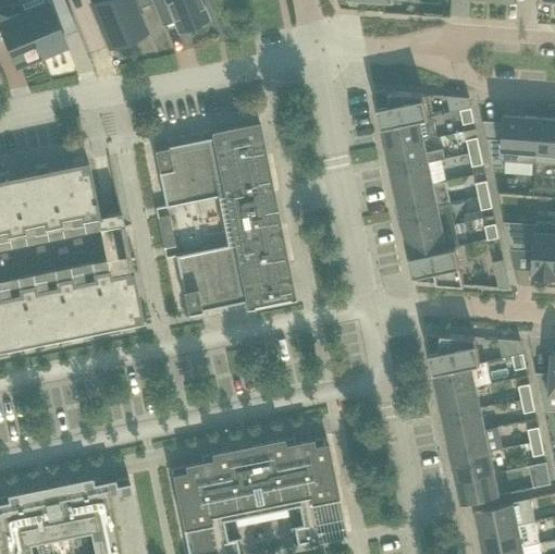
[(106,0),(93,5),(110,49),(147,34),(137,11),(153,4),(150,0),(106,0)]
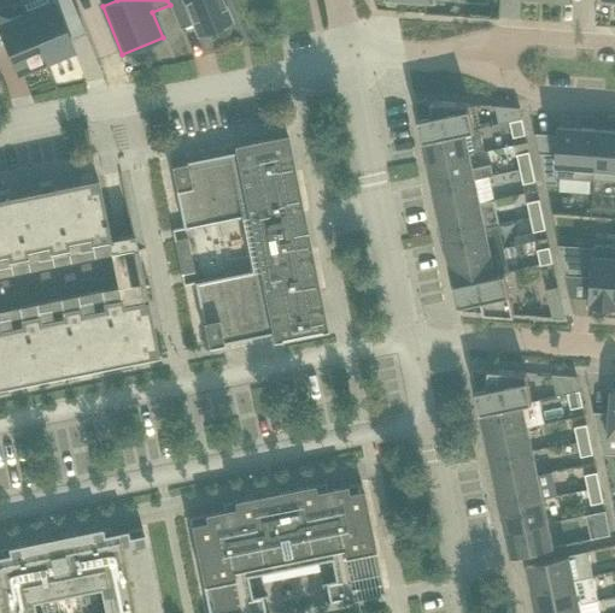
[(167,0),(170,5),(181,33),(194,27),(197,31),(205,28),(208,34),(212,31),(215,36),(228,30),(227,25),(232,24),(221,0),(167,0)]
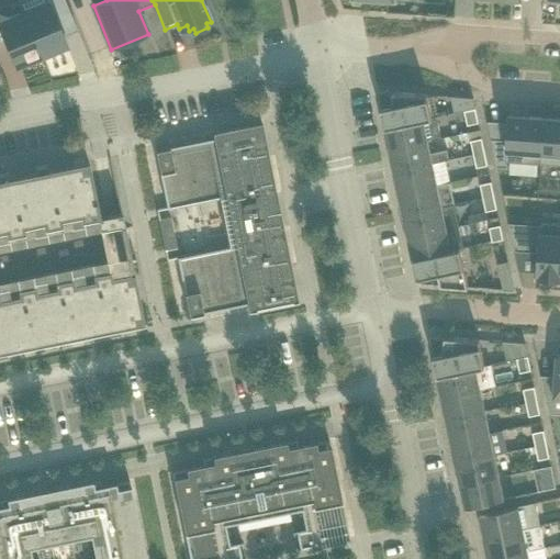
[(24,15),(44,62),(59,55),(58,52),(68,48),(49,4),(24,15)]
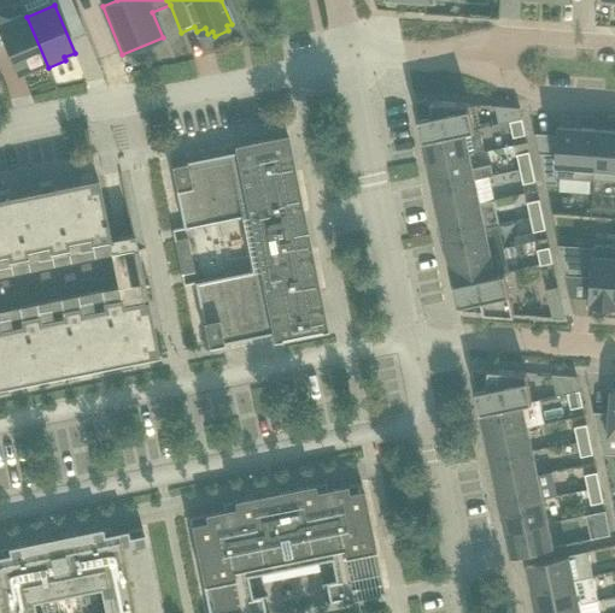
[(48,68),(27,17),(0,28),(0,31),(18,76),(29,72),(30,76),(48,68)]
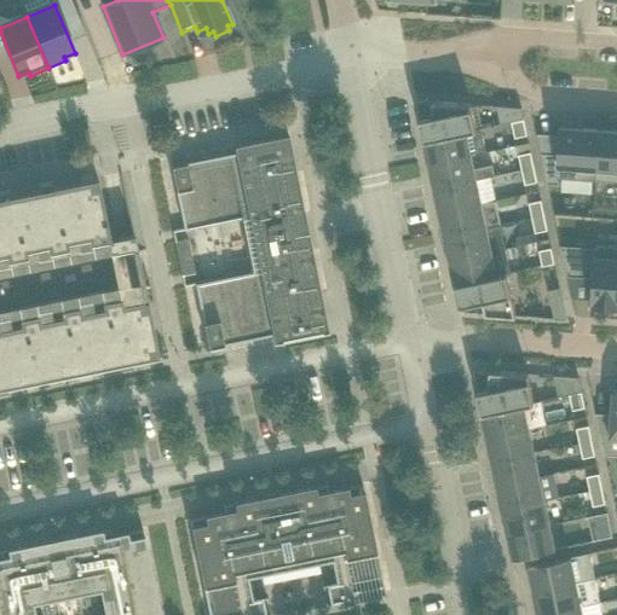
[(427,143),(427,144),(468,135),(478,133),(473,108),(417,104),(425,137),(427,137),(428,141),(427,143)]
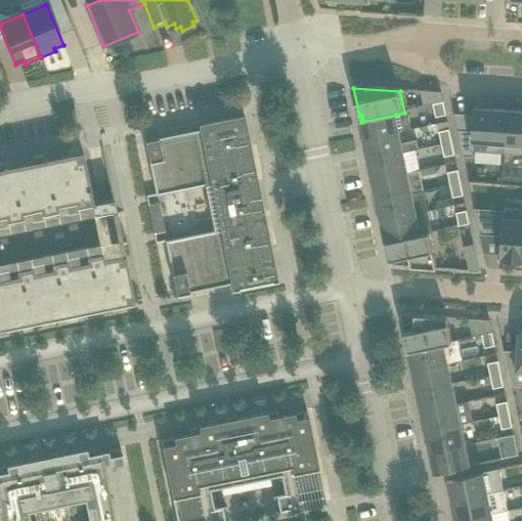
[(434,106),(432,93),(422,93),(425,109),(434,106)]
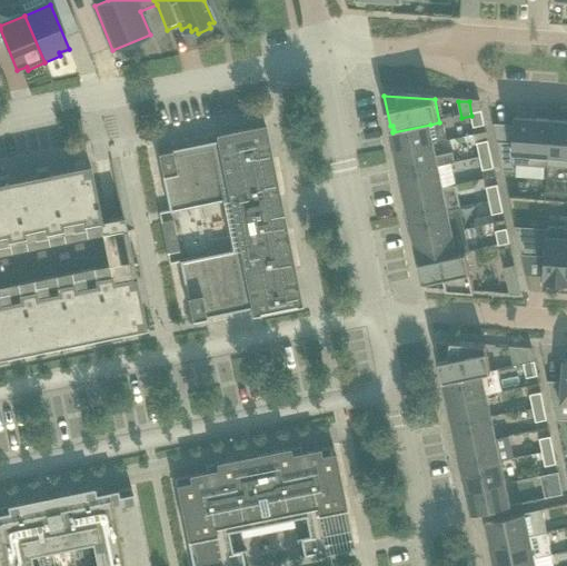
[(480,102),(469,101),(471,116),(483,113),(480,102)]
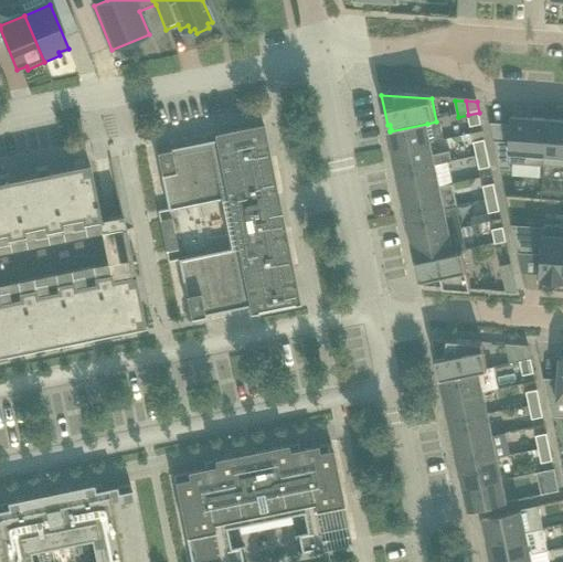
[(468,115),(471,129),(482,127),(479,113),(468,115)]
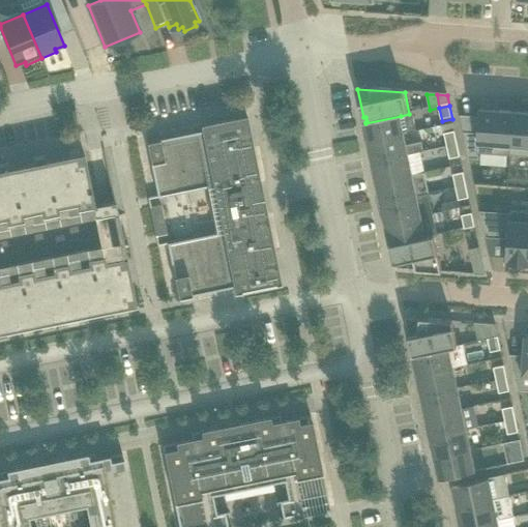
[(365,123),(371,144),(405,137),(417,134),(413,113),(409,114),(401,116),(365,123)]
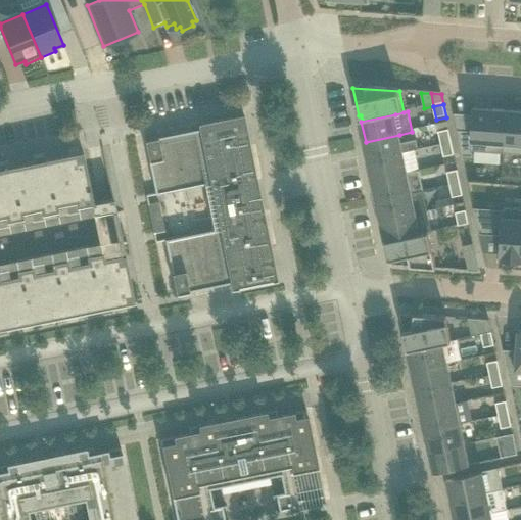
[(474,134),(459,133),(464,158),(473,159),(474,153),(505,155),(508,113),(475,111),(474,134)]
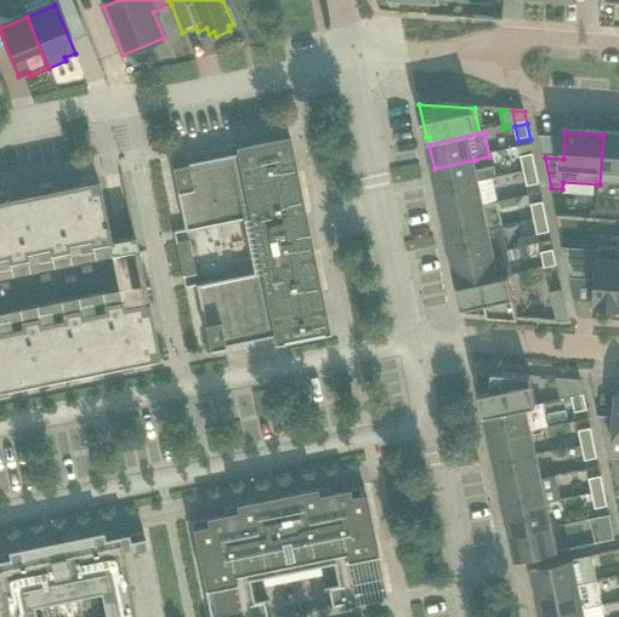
[(618,136),(603,135),(600,184),(618,186),(618,136)]
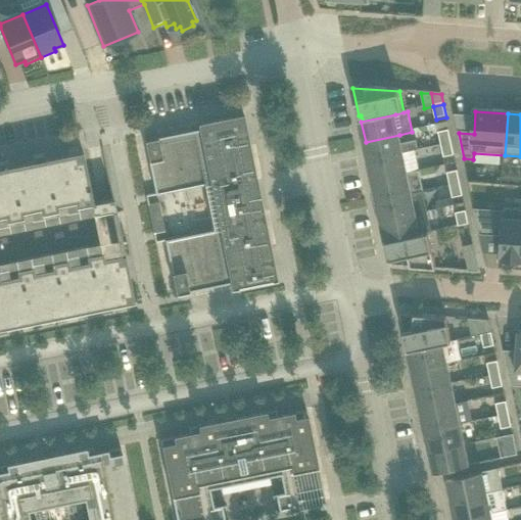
[(146,142),(156,196),(156,197),(204,187),(214,232),(166,242),(177,296),(231,285),(232,291),(278,282),(244,115),(198,125),(200,131),(146,142)]
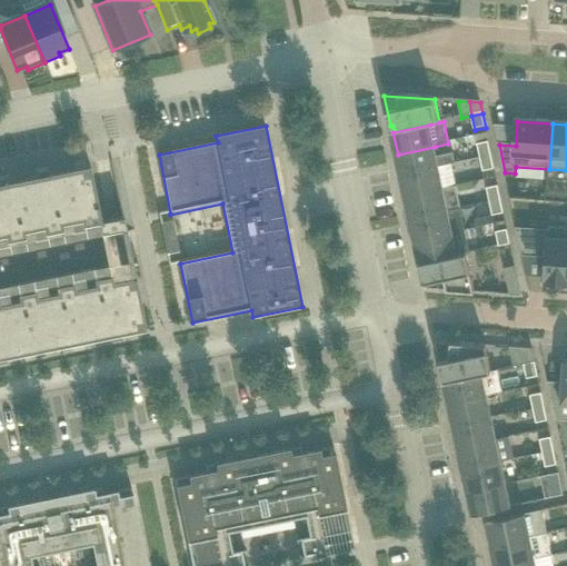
[(478,146),(481,159),(493,157),(489,144),(478,146)]
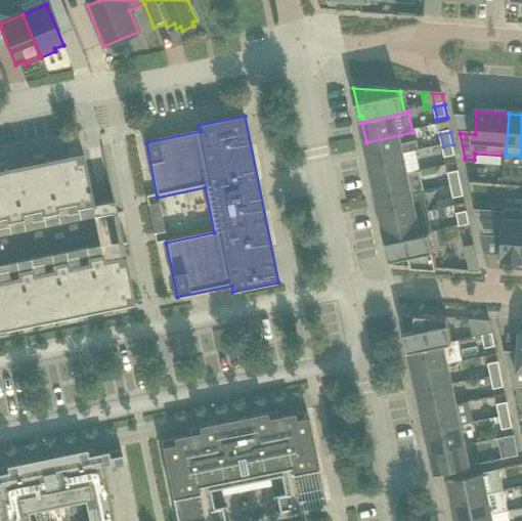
[(366,142),(371,163),(405,155),(400,135),(366,142)]
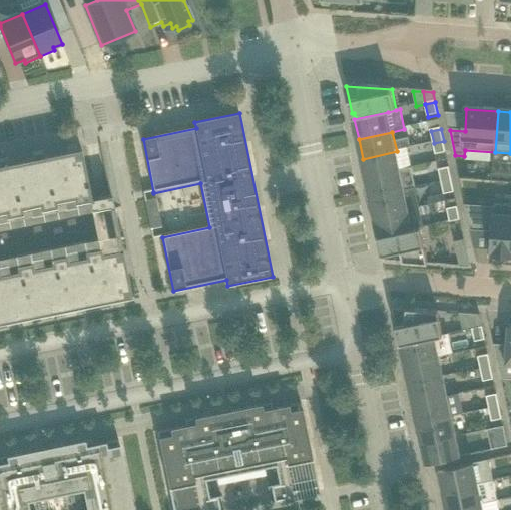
[(444,141),(434,143),(436,156),(446,154),(444,141)]
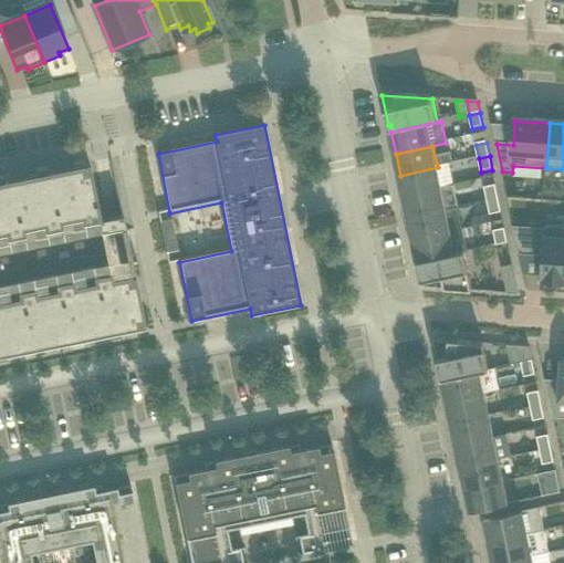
[(0,184),(0,237),(8,237),(9,242),(27,239),(25,232),(45,229),(47,235),(64,231),(63,225),(83,221),(84,227),(110,221),(112,232),(122,230),(123,235),(127,233),(122,206),(100,210),(91,166),(0,184)]
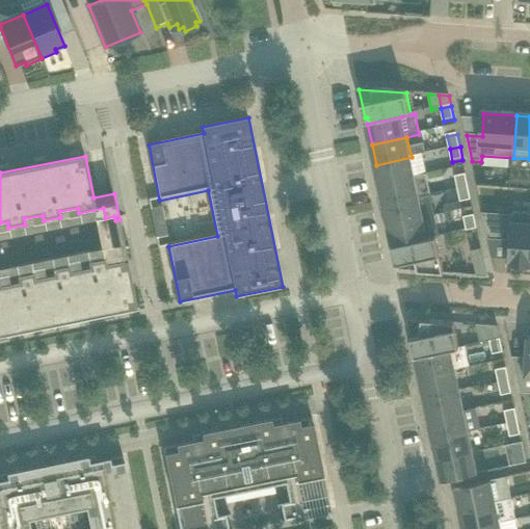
[(376,165),(380,185),(416,178),(412,157),(376,165)]
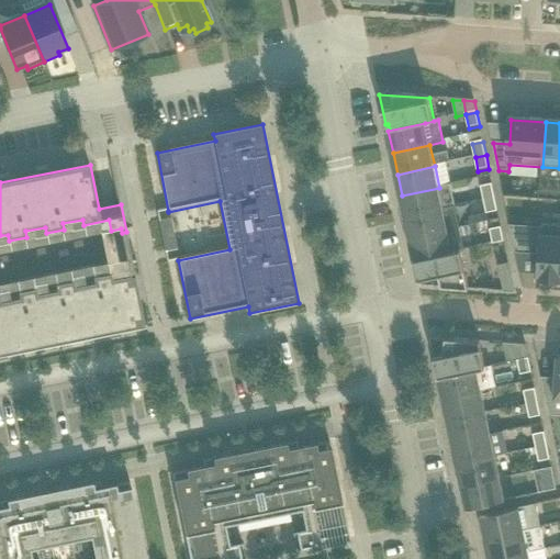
[(482,188),(484,201),(495,199),(493,186),(482,188)]
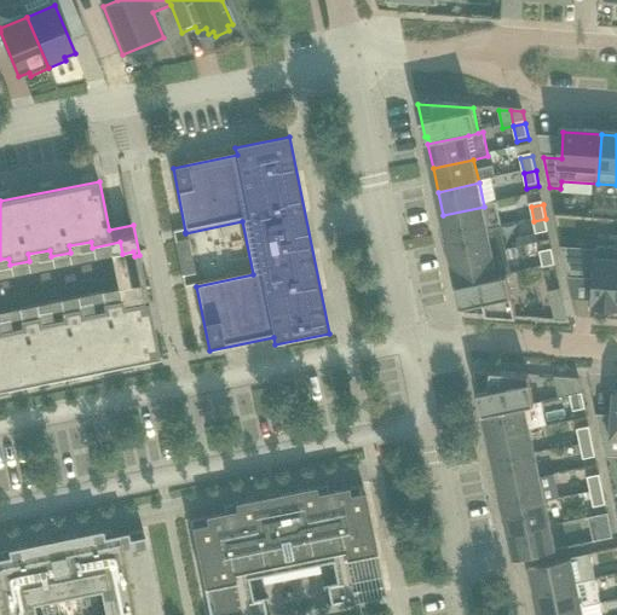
[(443,215),(448,239),(489,231),(484,207),(443,215)]
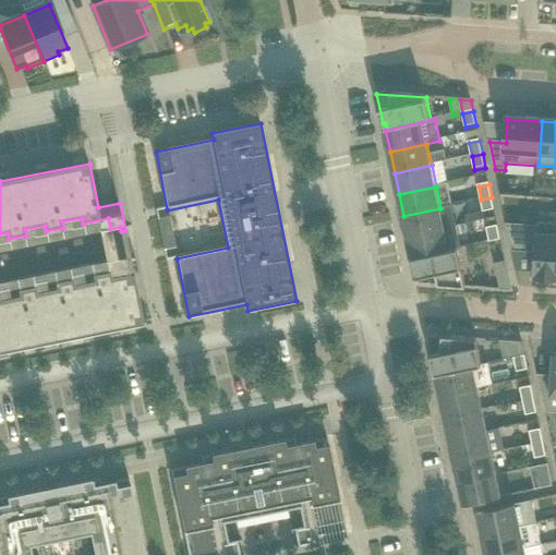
[(492,197),(481,200),(484,214),(495,210),(492,197)]
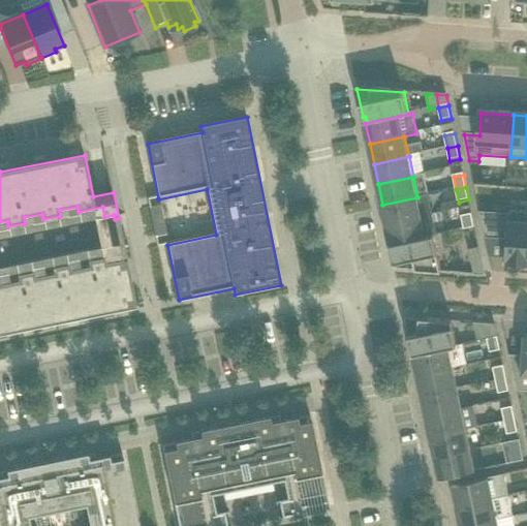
[(382,205),(386,225),(422,218),(417,197),(382,205)]
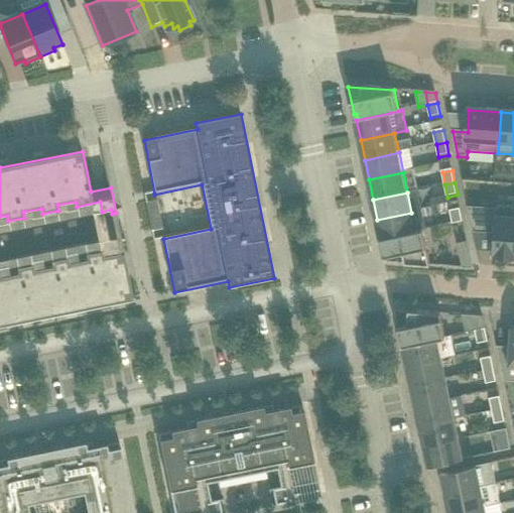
[(163,230),(157,203),(148,205),(147,204),(153,233),(153,232),(163,230)]
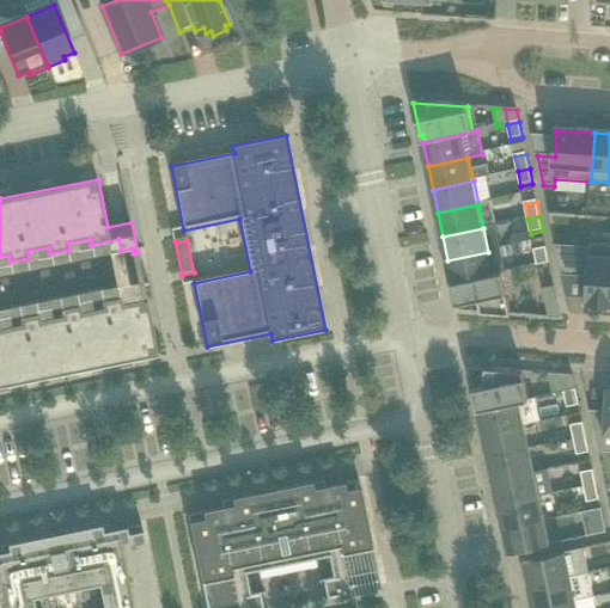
[(592,249),(556,246),(562,277),(590,278),(587,305),(609,306),(609,247),(592,246),(592,249)]
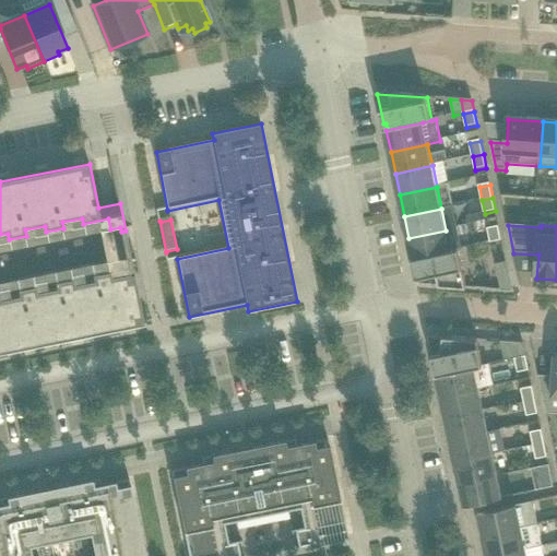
[(488,229),(492,244),(502,241),(499,227),(488,229)]
